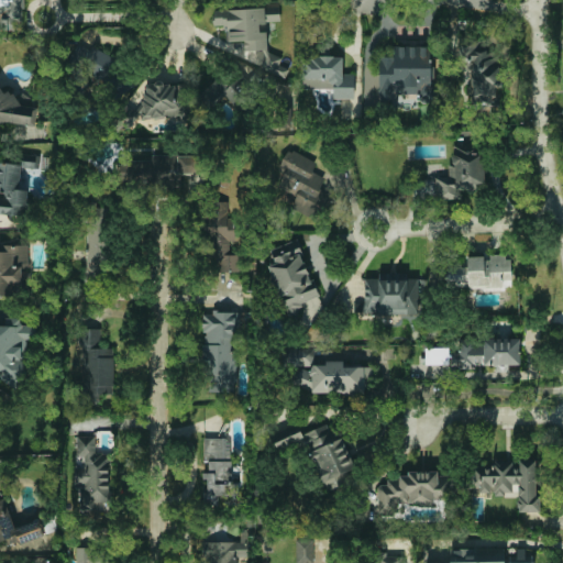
[(0,0),(0,29),(24,31),(24,0),(0,0)]
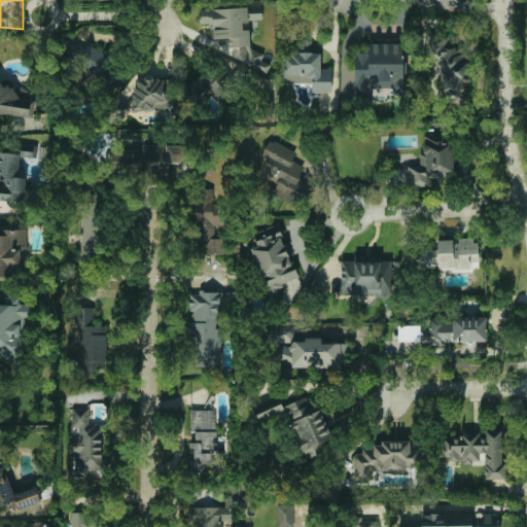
[(250,48),(249,8),(200,9),(201,26),(214,25),(214,39),(229,39),(230,57),(267,73),(270,65),(261,61),(265,55),(250,48)]
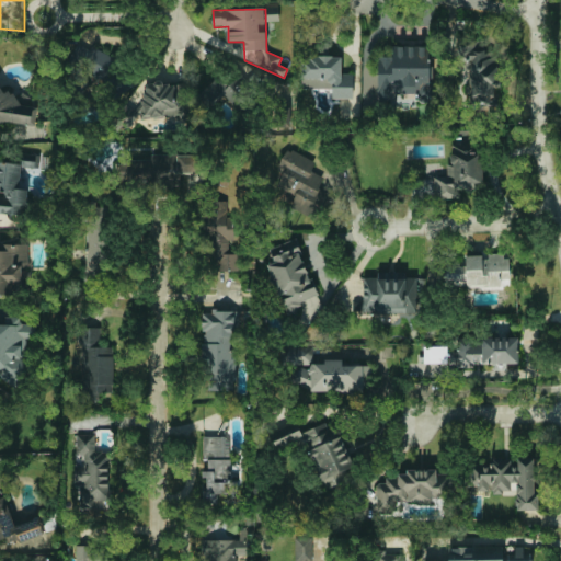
[(469,105),(495,106),(497,46),(478,45),(479,36),(457,36),(456,57),(471,57),(469,105)]
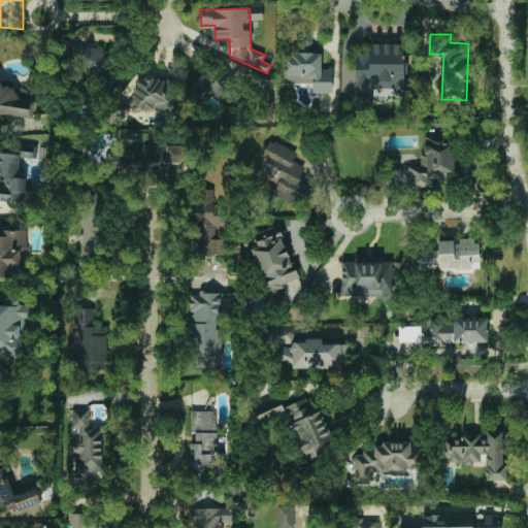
[(357,95),(374,94),(374,88),(396,88),(396,95),(407,95),(406,45),(356,46),(357,95)]
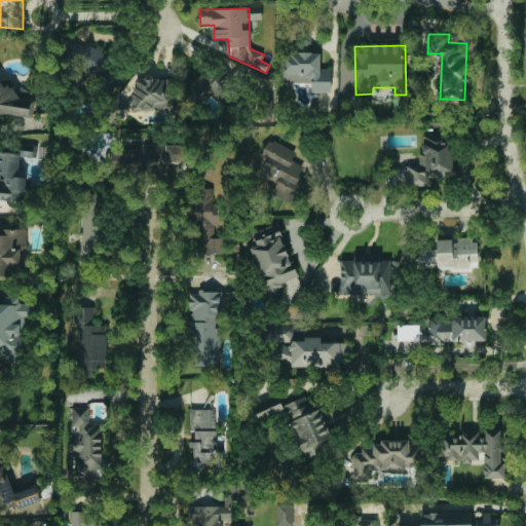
[(321,52),(284,52),(283,83),(311,83),(311,92),(331,92),(331,69),(321,69),(321,52)]
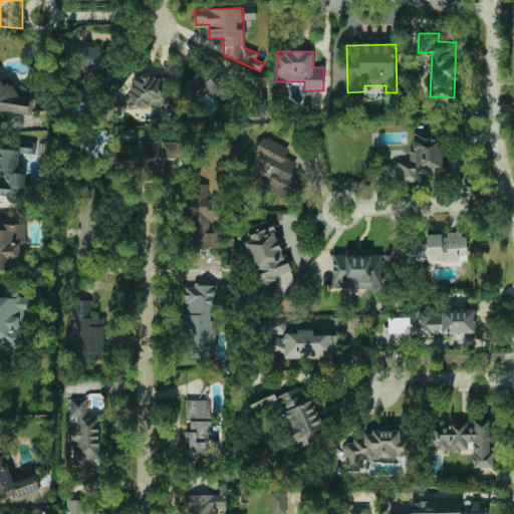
[(205,62),(183,87),(194,97),(204,85),(214,95),(226,82),(205,62)]
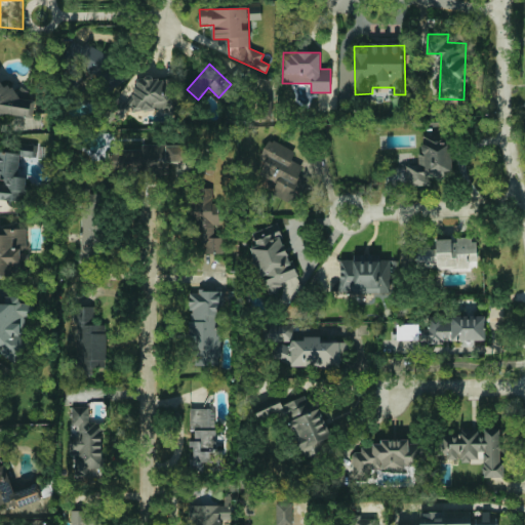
[(173,107),(169,76),(134,80),(136,97),(114,101),(116,114),(173,107)]
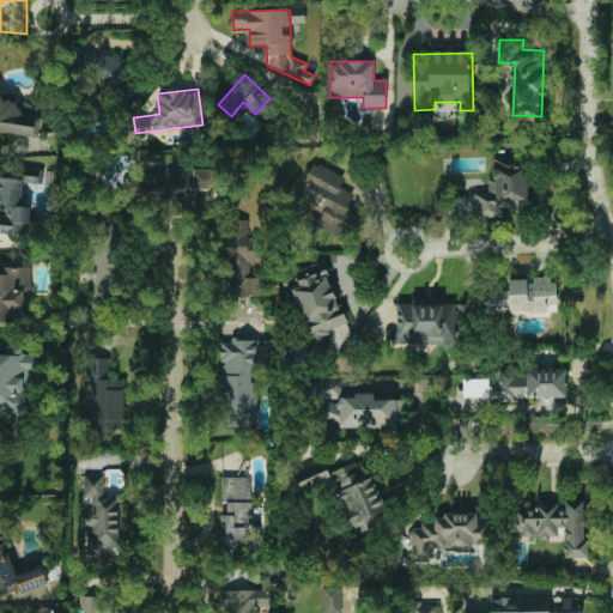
[(0,132),(37,138),(42,104),(0,98),(0,132)]
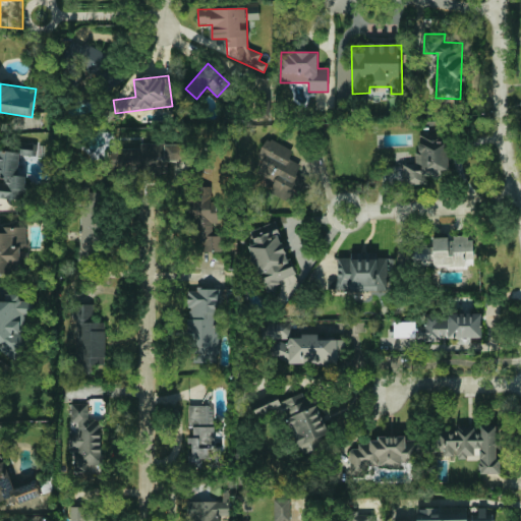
[(402,163),(403,184),(428,183),(427,177),(449,176),(448,141),(438,142),(438,133),(417,134),(418,163),(402,163)]
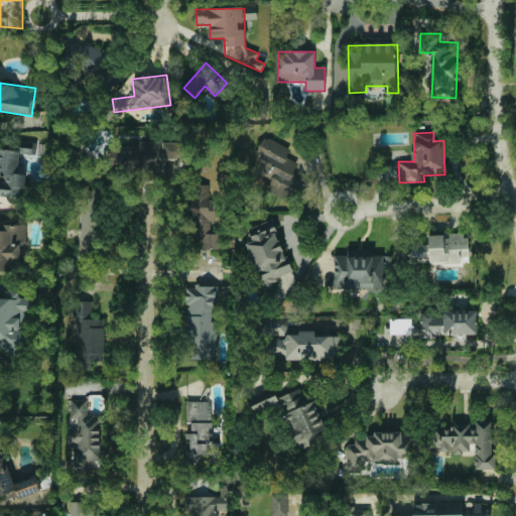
[(290,150),(265,136),(254,155),(261,159),(254,171),(272,180),(267,188),(293,203),(305,180),(293,173),(298,164),(286,157),(290,150)]
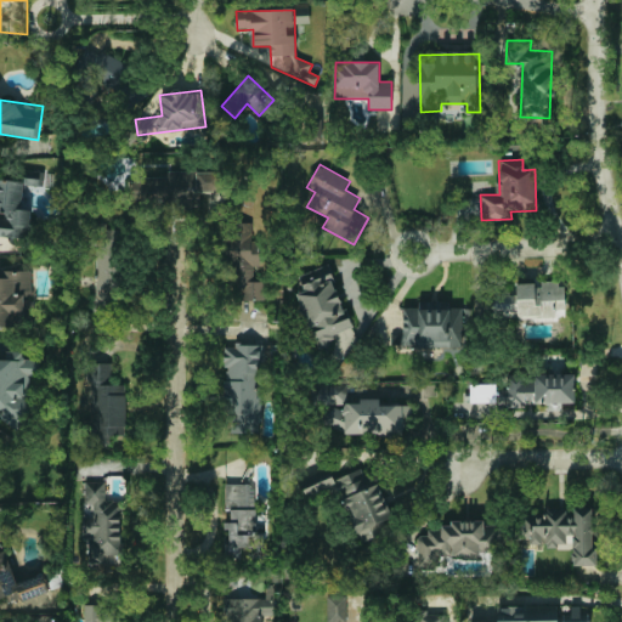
[(221,192),(221,171),(167,173),(167,177),(147,177),(147,204),(201,203),(201,192),(221,192)]
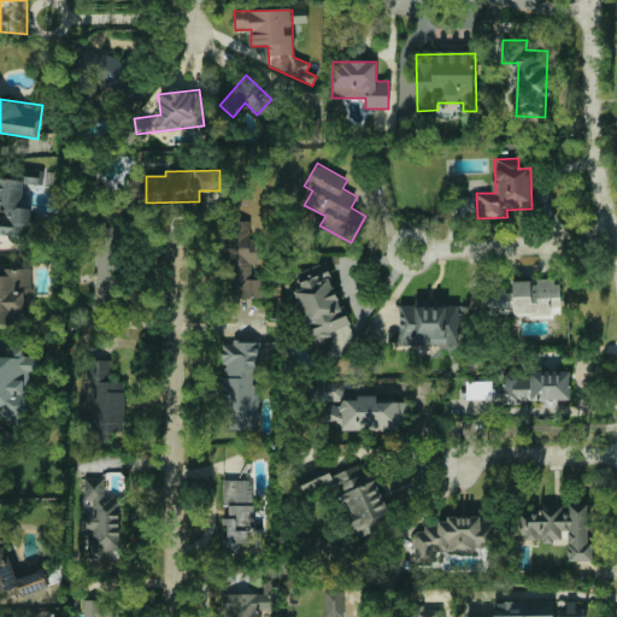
[(0,234),(30,236),(31,209),(17,207),(18,200),(23,200),(24,184),(39,186),(39,181),(0,177),(0,234)]
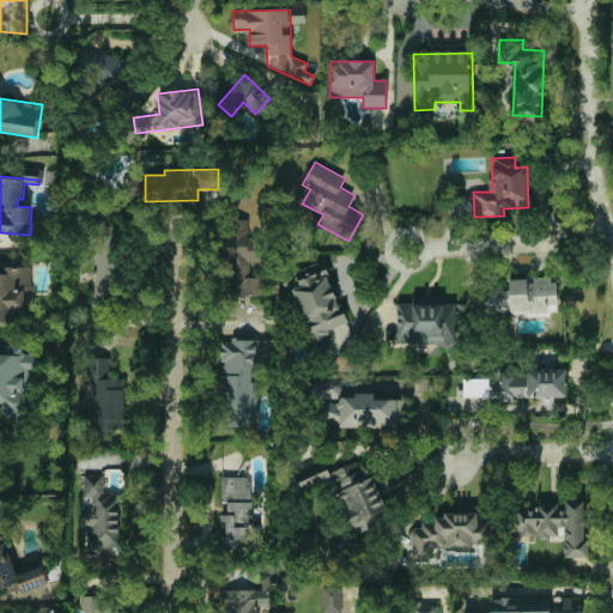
[(120,226),(104,226),(104,219),(93,219),(93,302),(120,301),(120,226)]
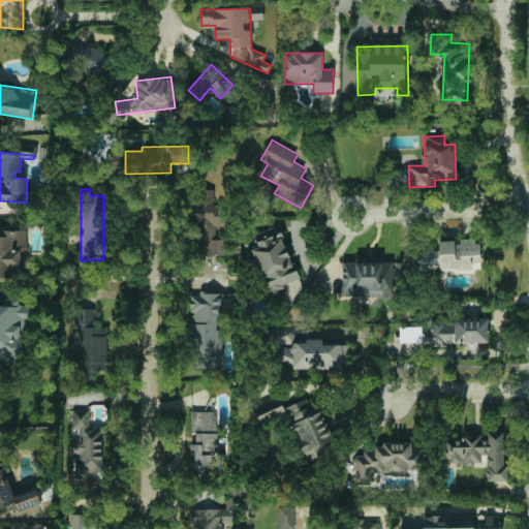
[(225,255),(225,240),(216,240),(216,226),(221,226),(221,207),(214,207),(214,190),(194,190),(194,255),(225,255)]
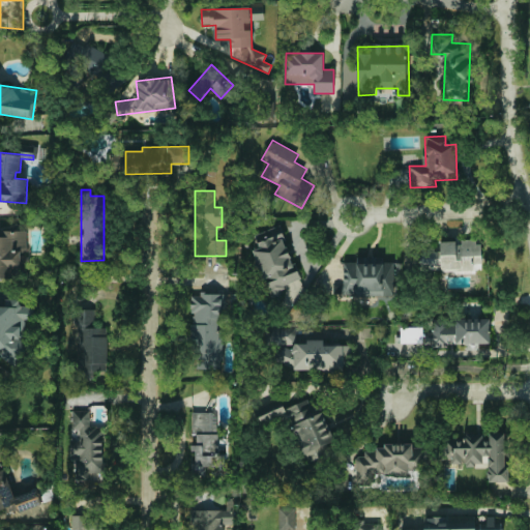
[(281,222),(288,241),(284,243),(292,264),(295,263),(300,277),(283,285),(285,288),(281,289),(283,294),(272,297),(254,249),(260,247),(254,232),(281,222)]
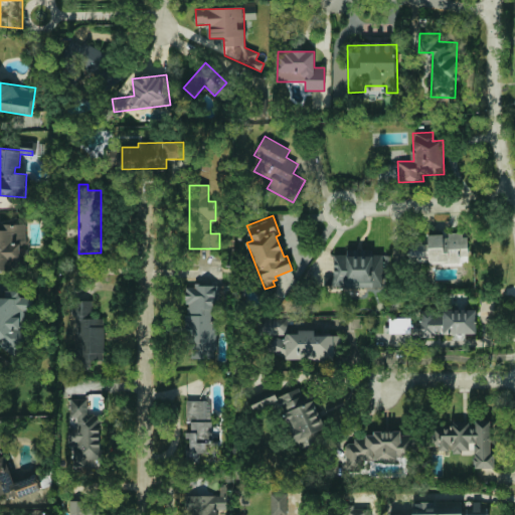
[(26,225),(0,225),(0,270),(11,271),(11,263),(20,263),(20,247),(26,247),(26,225)]
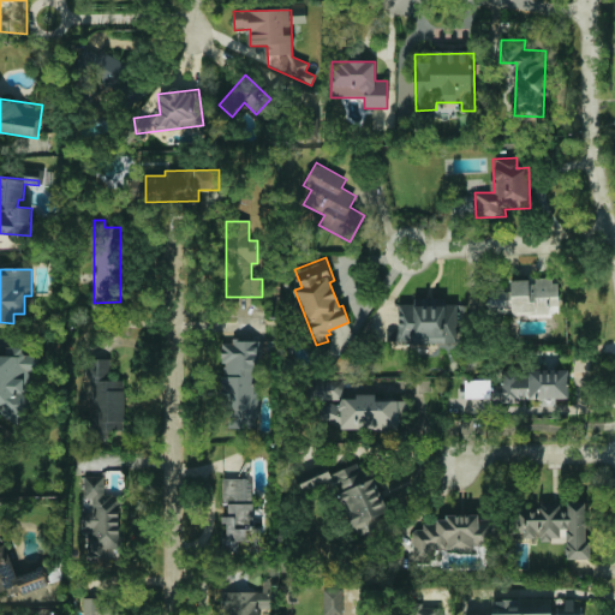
[(509,281),(511,290),(483,292),(484,315),(513,312),(513,318),(550,316),(549,305),(559,305),(557,278),(509,281)]
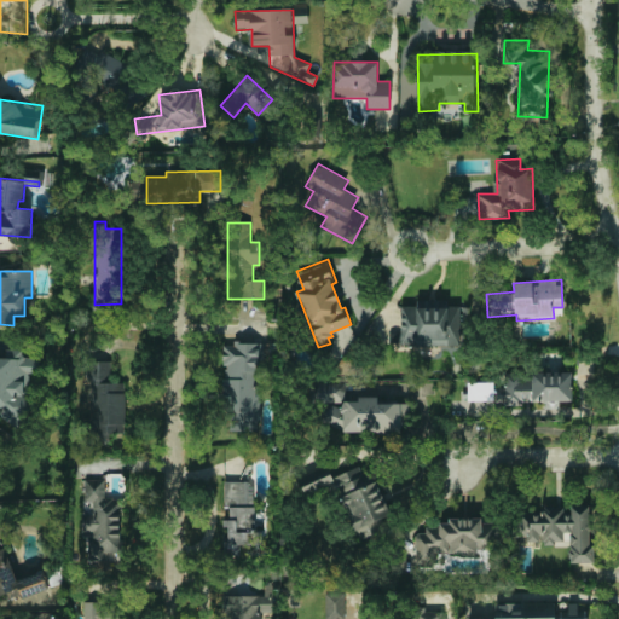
[(463,347),(464,307),(447,306),(401,305),(400,346),(463,347)]
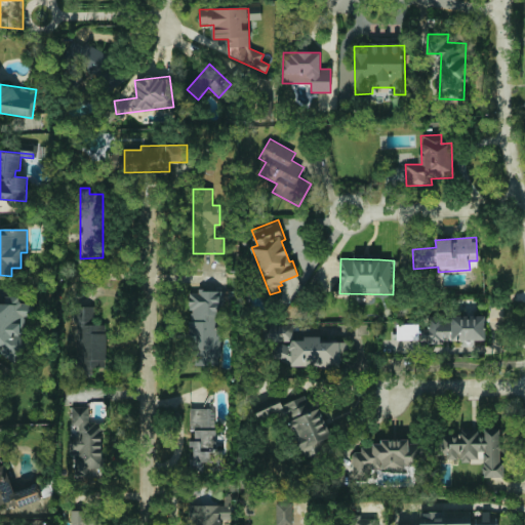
[(190,366),(221,366),(221,291),(191,291),(190,366)]
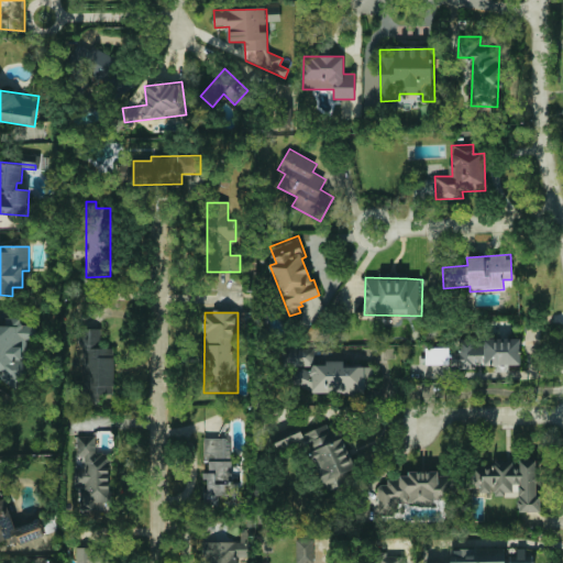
[(80,395),(114,395),(114,349),(101,349),(101,329),(80,329),(80,395)]
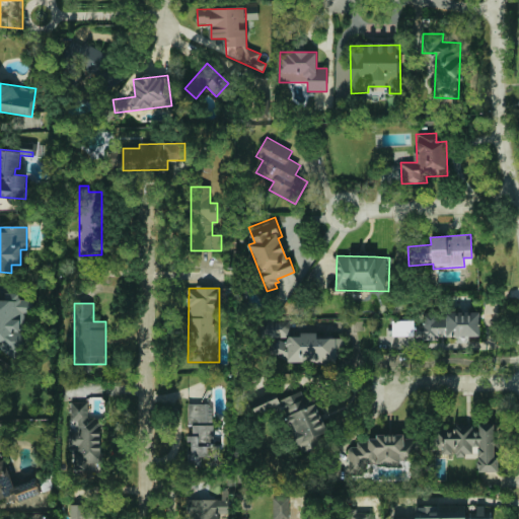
[(479,313),(423,313),(423,325),(415,325),(415,320),(392,320),(392,338),(457,338),(457,342),(479,342),(479,313)]
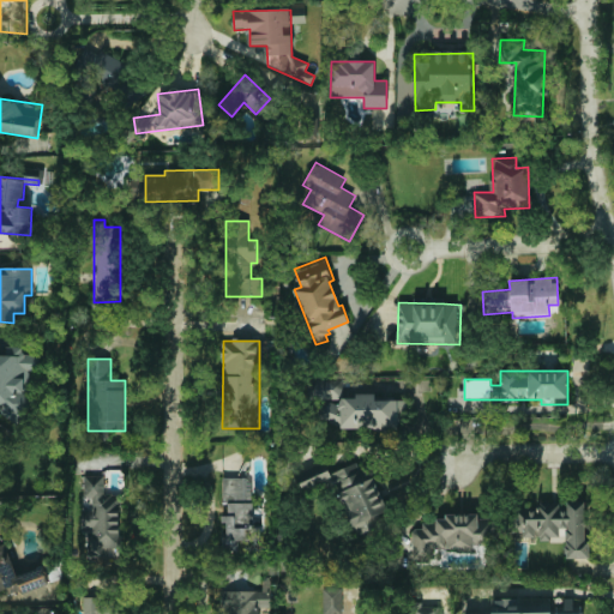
[(404,428),(403,401),(375,401),(375,393),(355,393),(355,398),(342,398),(342,380),(313,381),(314,399),(320,399),(320,429),(404,428)]
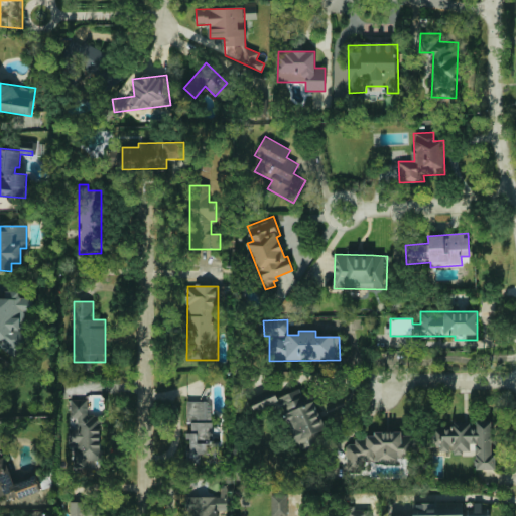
[(279,396),(290,430),(291,429),(298,450),(323,441),(319,431),(324,430),(311,393),(302,396),(300,390),(279,396)]
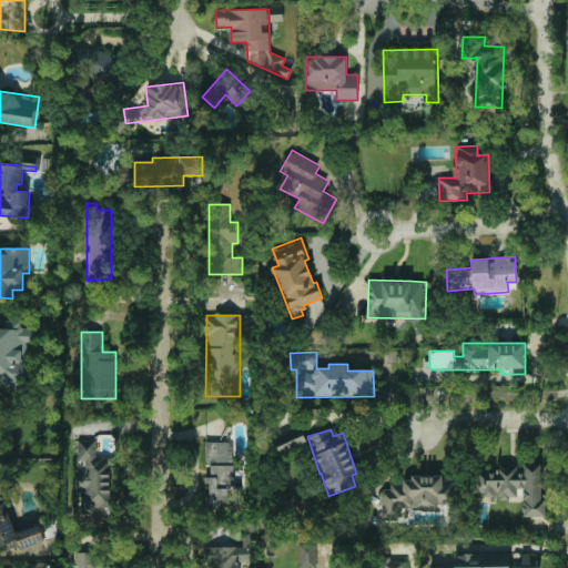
[(80,515),(102,515),(102,507),(111,507),(111,457),(97,457),(95,440),(75,440),(75,495),(80,495),(80,515)]
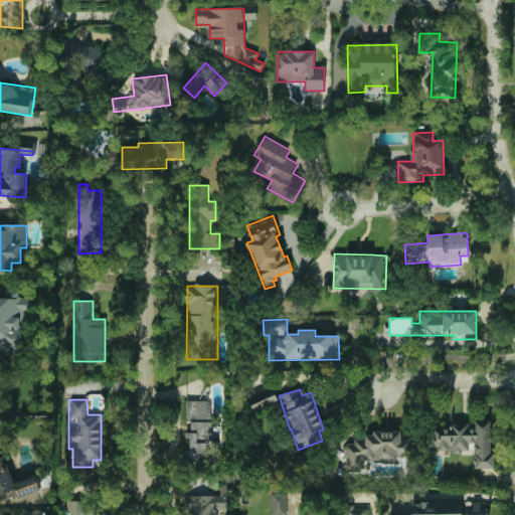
[(186,461),(198,461),(198,454),(211,454),(212,401),(186,400),(186,421),(191,421),(191,433),(186,433),(186,461)]
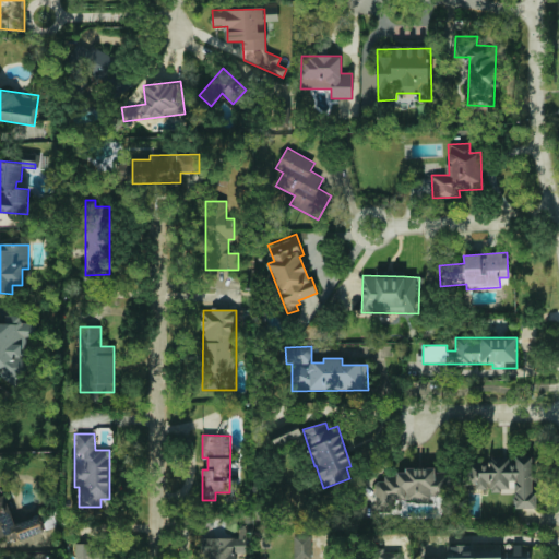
[(536,509),(535,454),(515,454),(516,459),(488,459),(489,463),(467,463),(467,490),(513,490),(513,509),(536,509)]
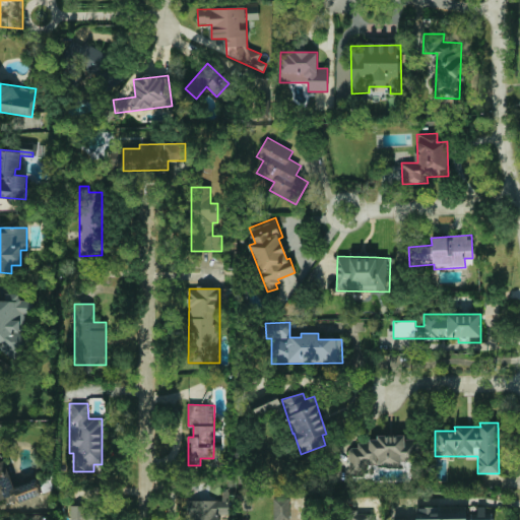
[(349,474),(367,474),(367,465),(401,465),(401,461),(417,461),(416,439),(405,440),(405,439),(348,441),(349,474)]
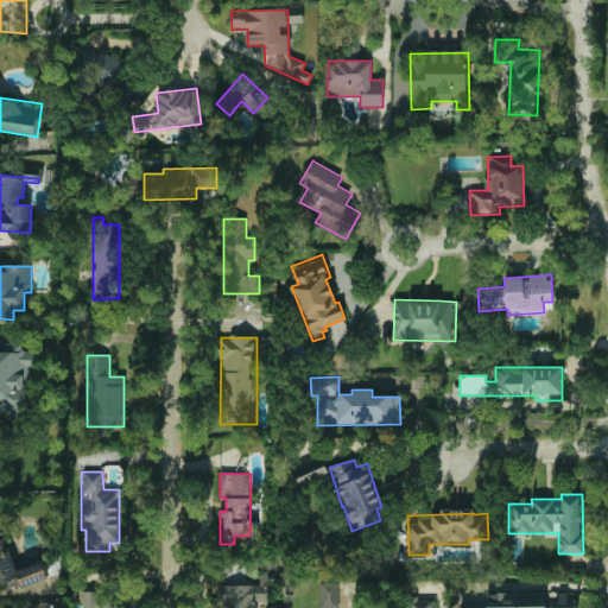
[(43,561),(14,570),(0,525),(0,586),(6,584),(8,591),(49,578),(43,561)]
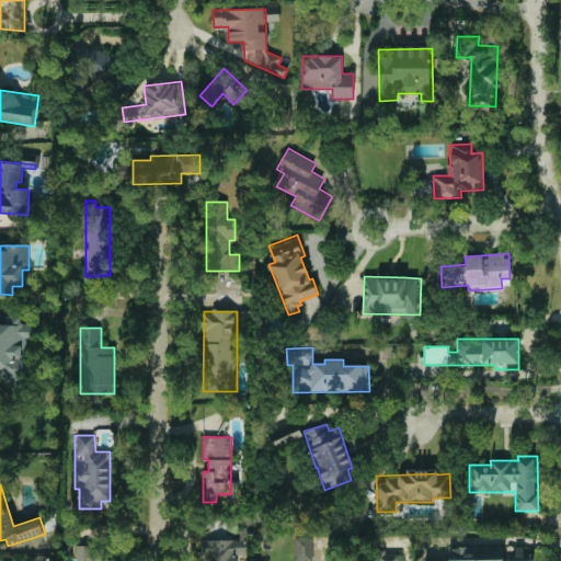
[(313,560),(310,537),(294,539),(297,560),(302,560),(313,560)]
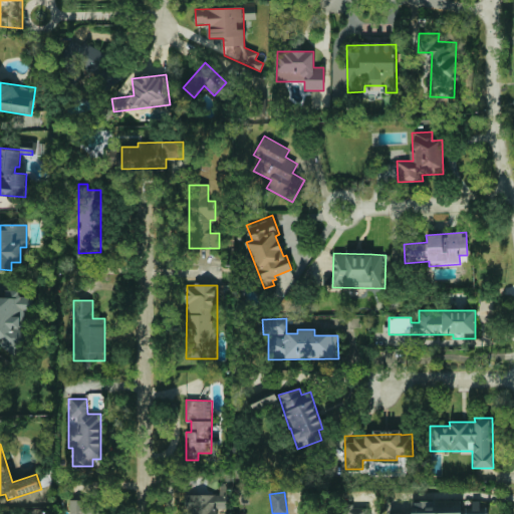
[(186,495),(186,513),(215,513),(215,508),(226,508),(226,495),(186,495)]
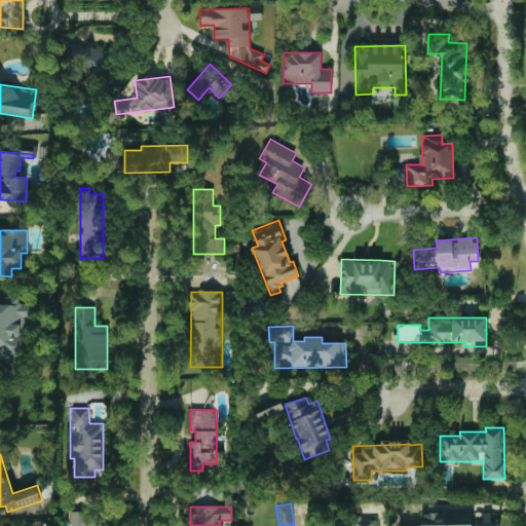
[(84,512),(72,512),(71,525),(76,525),(75,525),(86,525),(84,525),(84,512)]
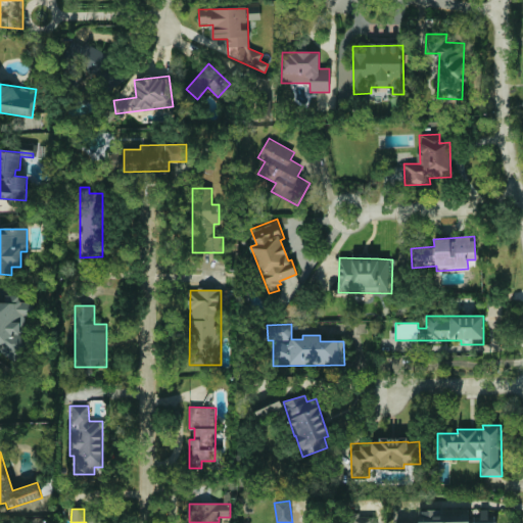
[(469,522),(470,509),(419,510),(419,522),(395,522),(394,522),(469,522)]
